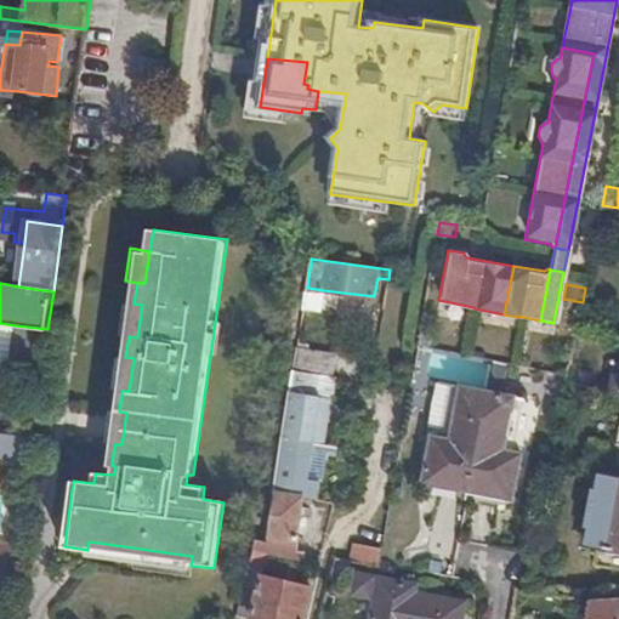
[(307,288),(305,305),(322,306),(323,290),(307,288)]
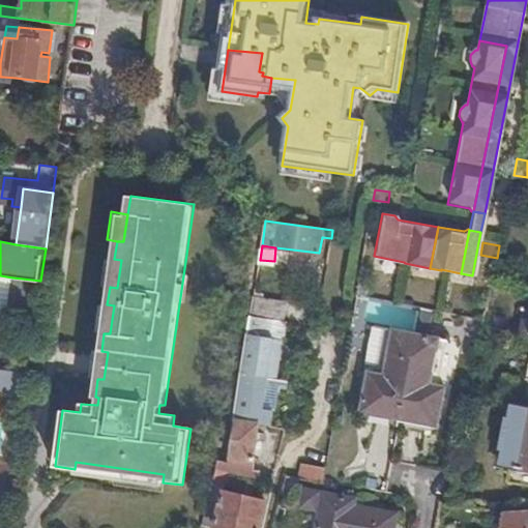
[(121,260),(114,259),(105,258),(100,285),(110,287),(117,288),(121,260)]
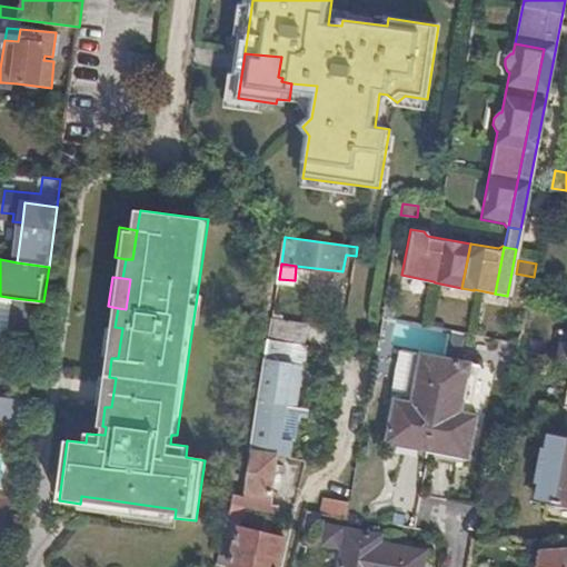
[(0,345),(7,346),(13,298),(0,296),(0,345)]
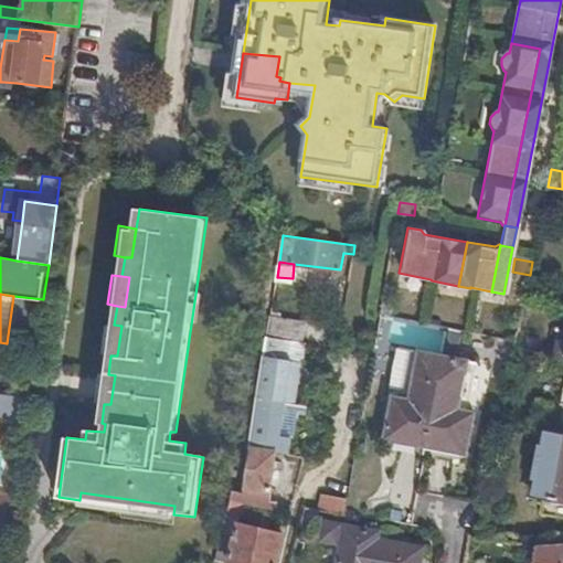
[(7,343),(36,347),(43,299),(13,296),(7,343)]
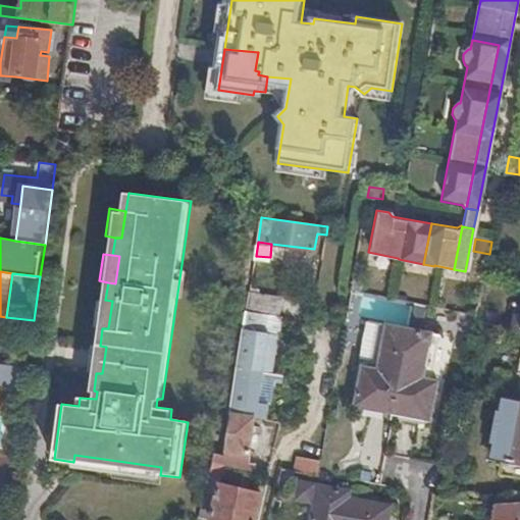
[(215,454),(208,482),(217,484),(220,473),(227,475),(229,465),(248,469),(248,463),(250,453),(249,453),(255,417),(266,419),(268,406),(267,405),(274,364),(265,363),(269,334),(276,335),(279,317),(252,313),(253,310),(277,314),(280,297),(250,292),(226,455),(215,454)]
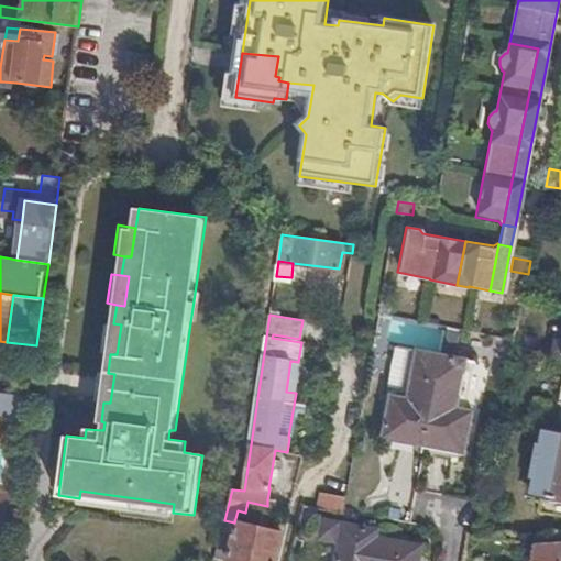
[(121,325),(113,323),(105,323),(100,352),(110,354),(117,354),(121,325)]
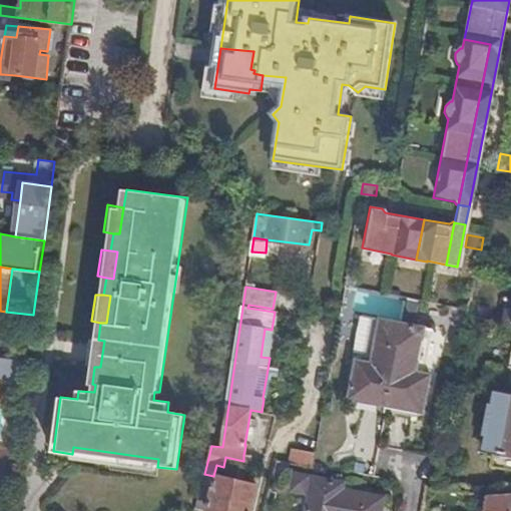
[(350,398),(386,405),(401,323),(361,316),(352,361),(357,361),(350,398)]
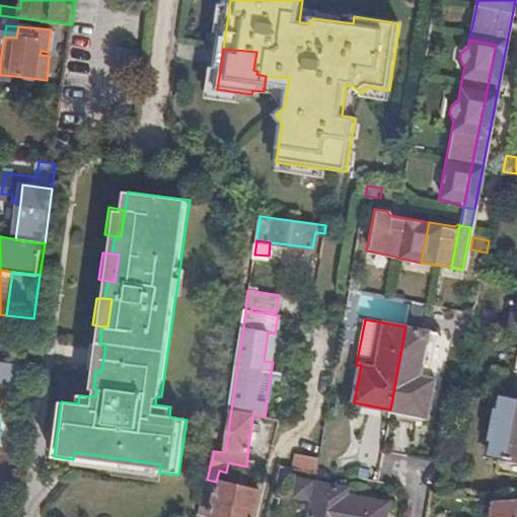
[(390,410),(415,415),(428,417),(435,378),(421,375),(430,330),(405,326),(390,410)]
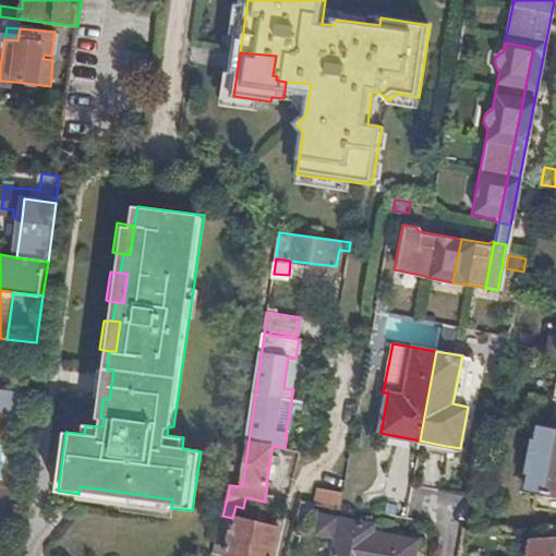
[(298,359),(295,359),(288,358),(283,388),(293,389),(298,359)]
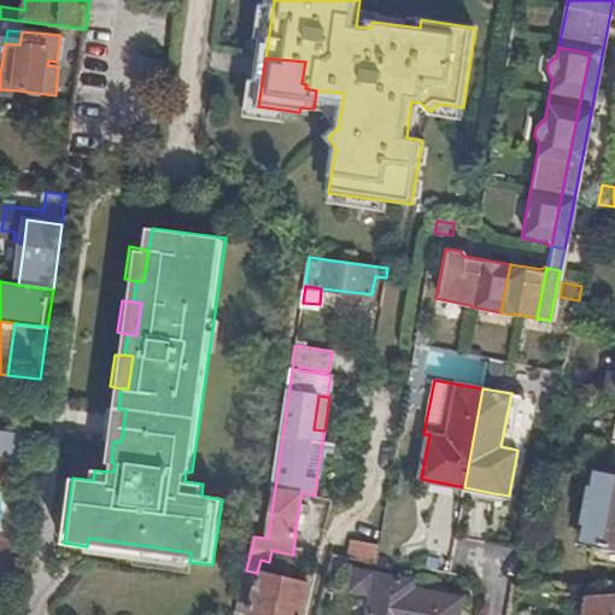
[(103,439),(113,441),(121,441),(126,410),(118,409),(106,408),(103,439)]
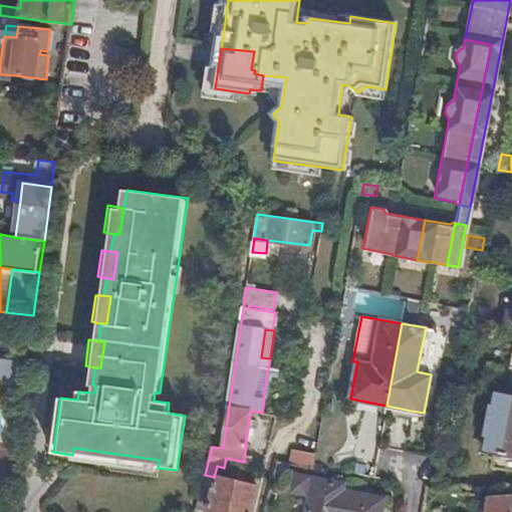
[(0,377),(24,380),(27,360),(0,356),(0,377)]
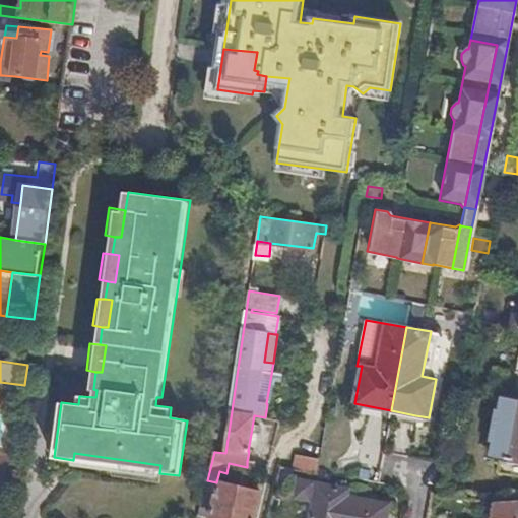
[(517,397),(500,394),(489,454),(517,459),(517,397)]
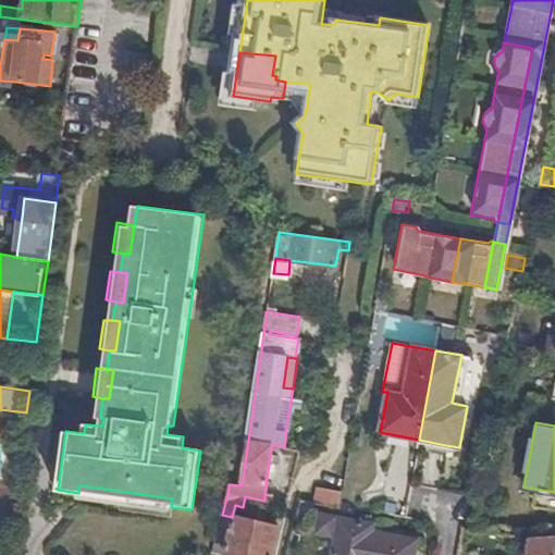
[(419,440),(418,445),(445,451),(445,445),(419,440)]
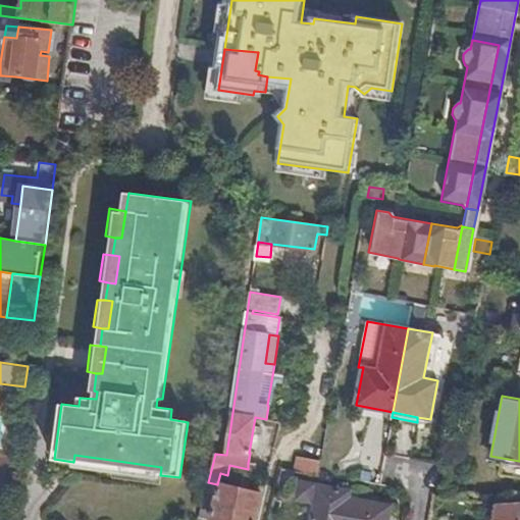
[(0,490),(10,492),(15,455),(2,453),(2,458),(0,473),(0,490)]
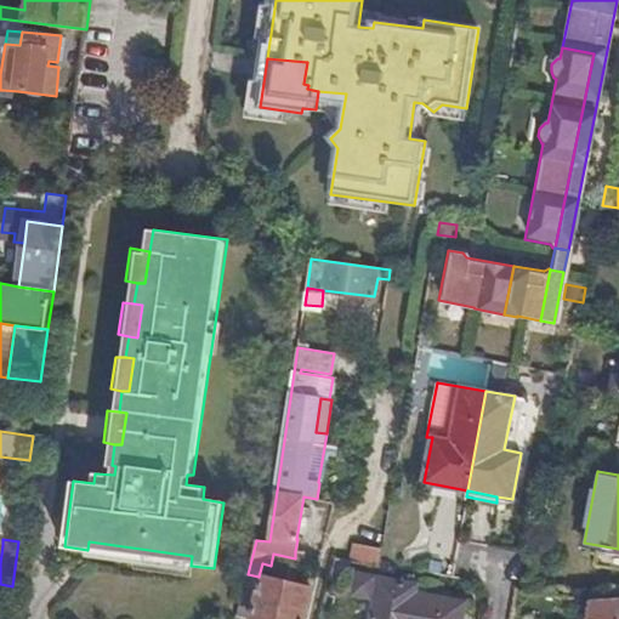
[(189,575),(191,566),(192,556),(89,541),(87,550),(86,561),(189,575)]
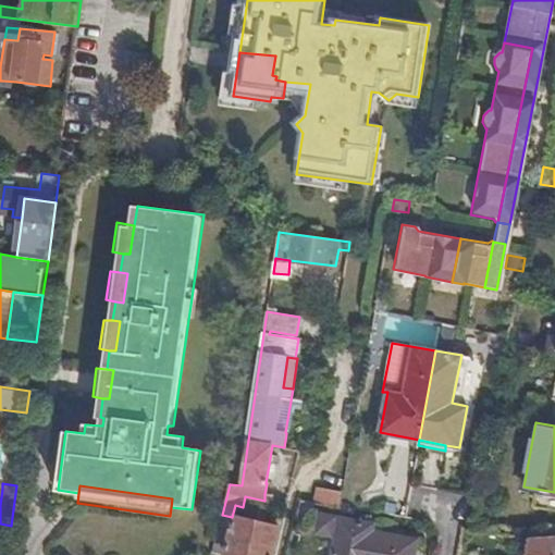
[(321,488),(319,502),(340,506),(340,503),(342,491),(321,488)]
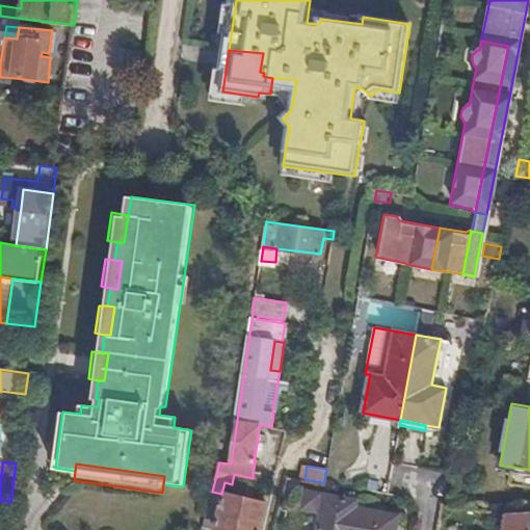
[(238,495),(253,498),(255,488),(241,484),(238,495)]
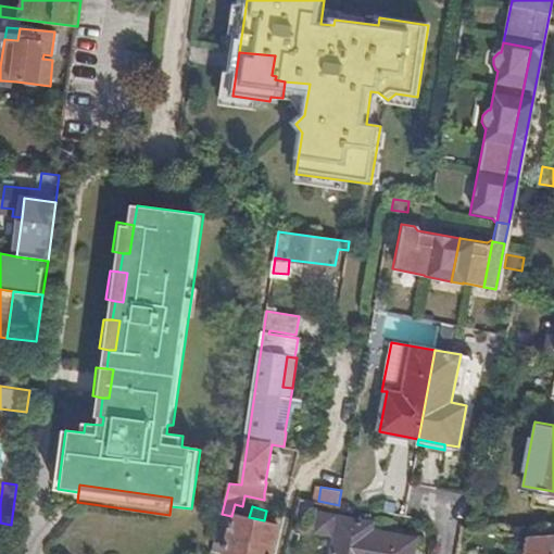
[(218,524),(212,550),(231,553),(273,553),(280,525),(264,520),(249,517),(236,514),(233,527),(218,524)]
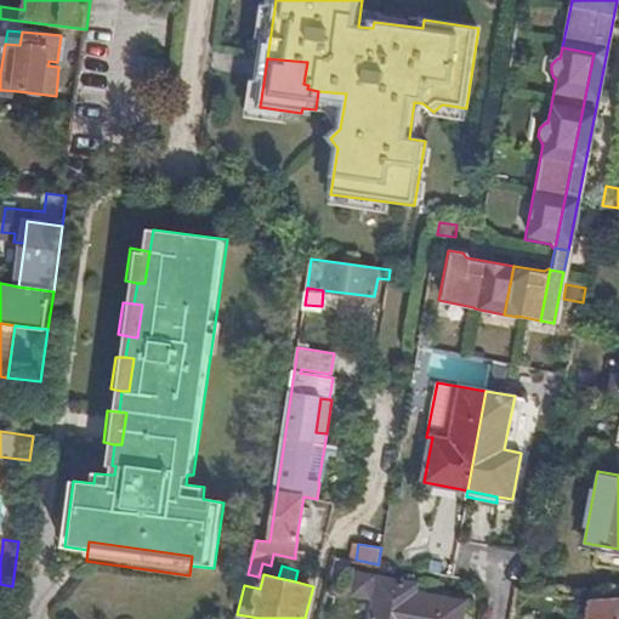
[(418,584),(356,575),(353,594),(378,597),(373,618),(461,618),(465,601),(416,594),(418,584)]
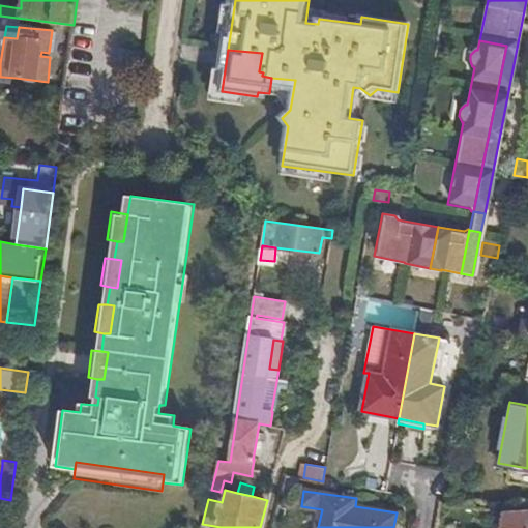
[(527,527),(527,508),(506,509),(503,527),(527,527)]
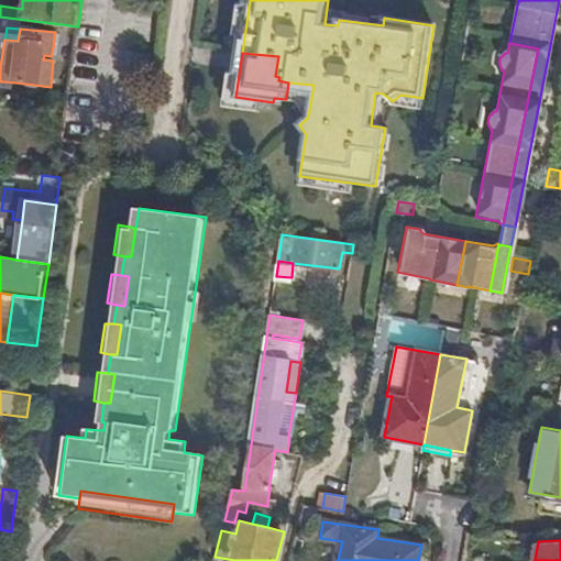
All buildings are outlined.
